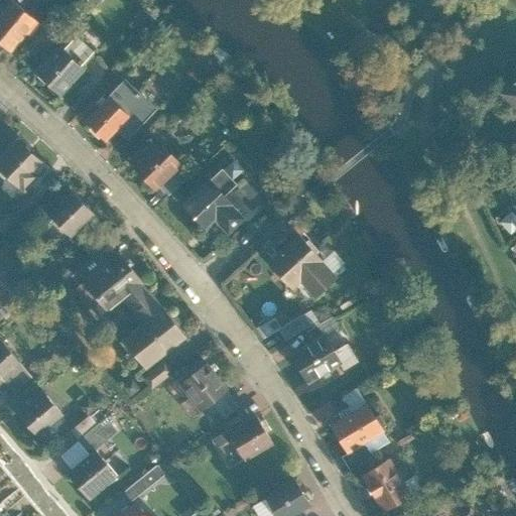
[(15,0),(10,0),(0,13),(0,38),(21,55),(36,37),(32,35),(42,21),(15,0)]
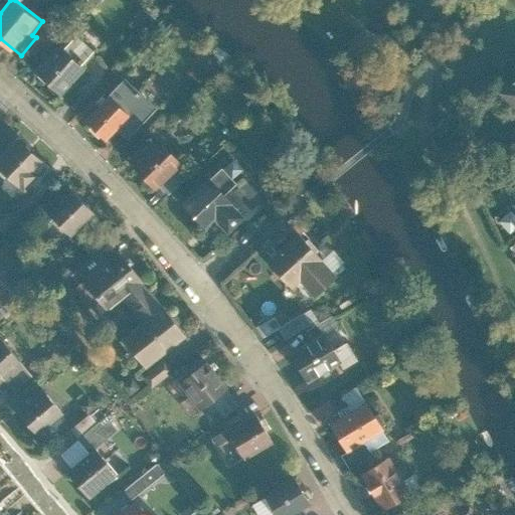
[(36,70),(60,94),(86,66),(81,62),(95,49),(77,34),(65,47),(61,43),(36,70)]
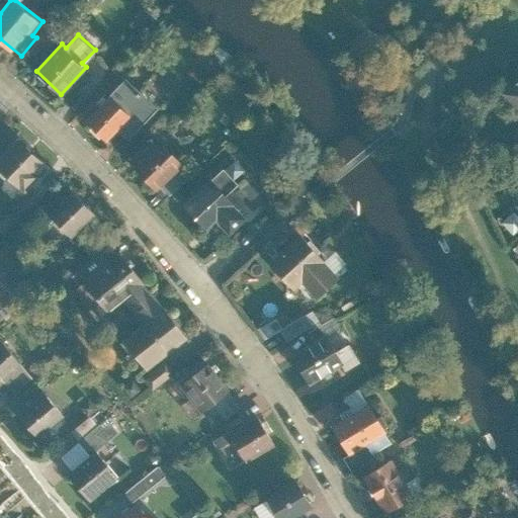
[(517,74),(503,90),(517,105),(517,74)]
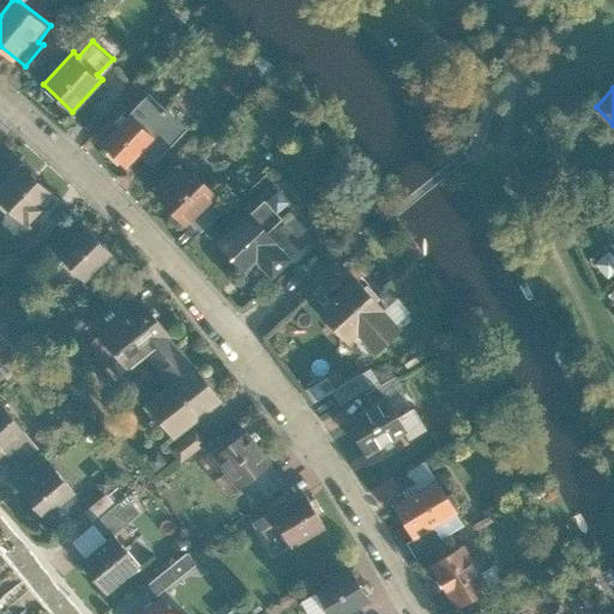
[(151,92),(104,144),(130,167),(142,154),(154,166),(190,127),(151,92)]
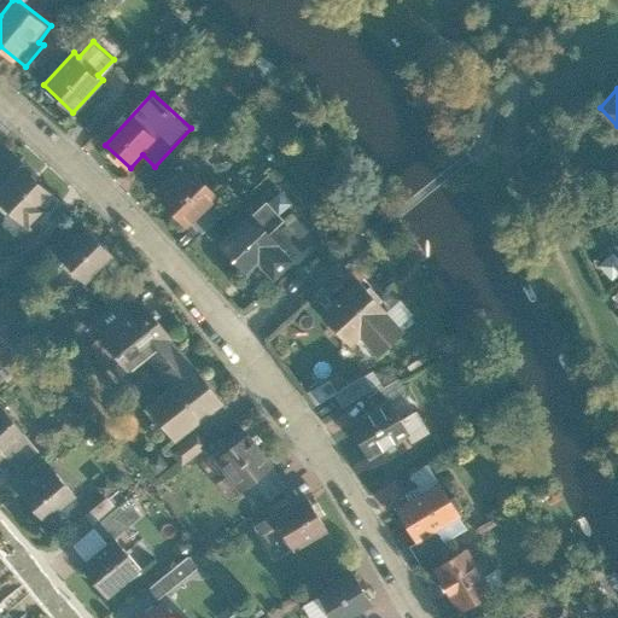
[(24,169),(0,194),(0,200),(31,227),(48,209),(42,204),(51,194),(24,169)]
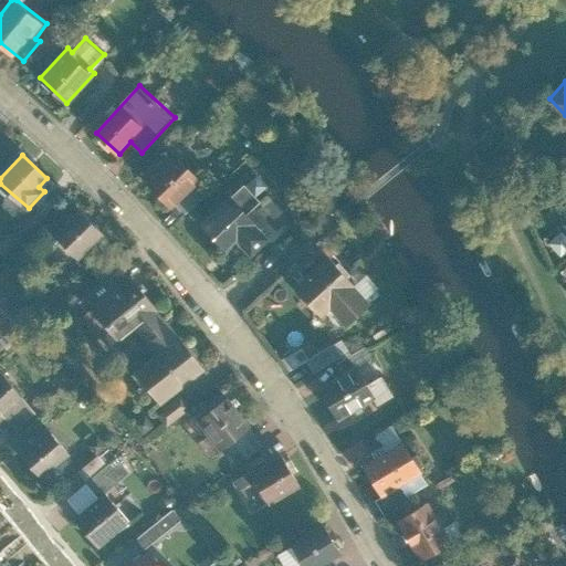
[(176,155),(148,182),(171,206),(199,178),(176,155)]
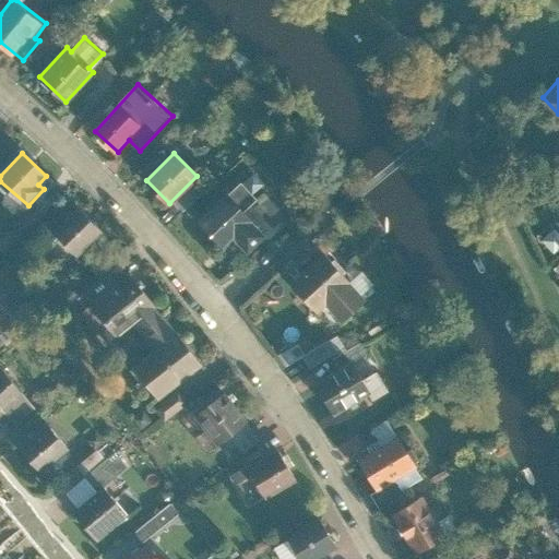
[(242,181),(199,222),(224,248),(235,237),(249,252),(266,236),(242,212),(260,198),(242,181)]
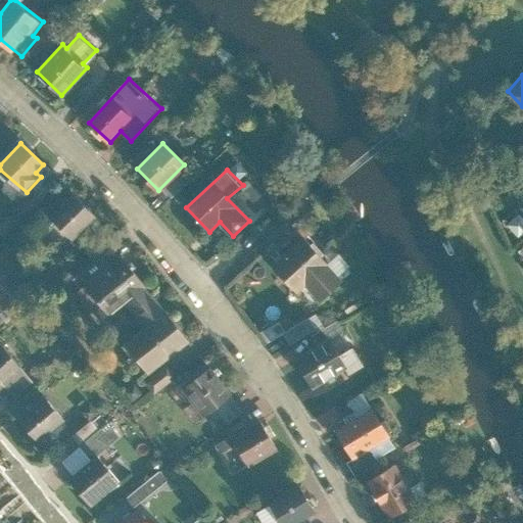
[(27,224),(45,203),(32,191),(13,210),(27,224)]
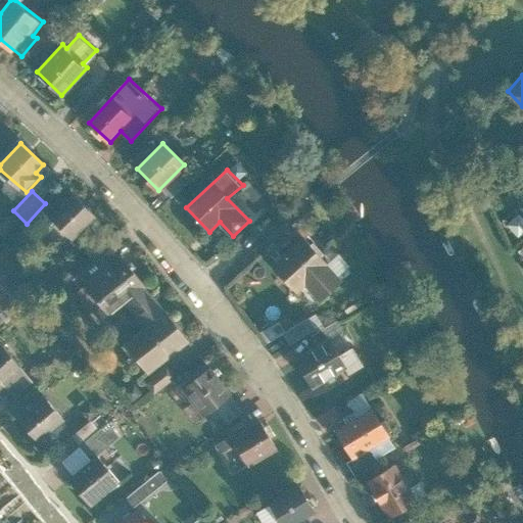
[(96,217),(73,194),(49,218),(73,240),(88,226),(96,217)]
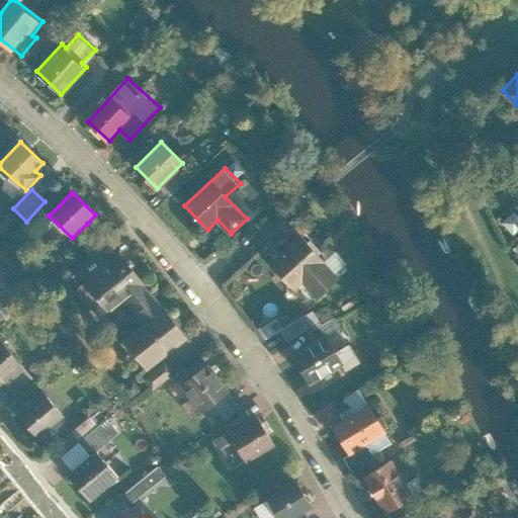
[(96,233),(87,224),(72,238),(71,240),(80,248),(96,233)]
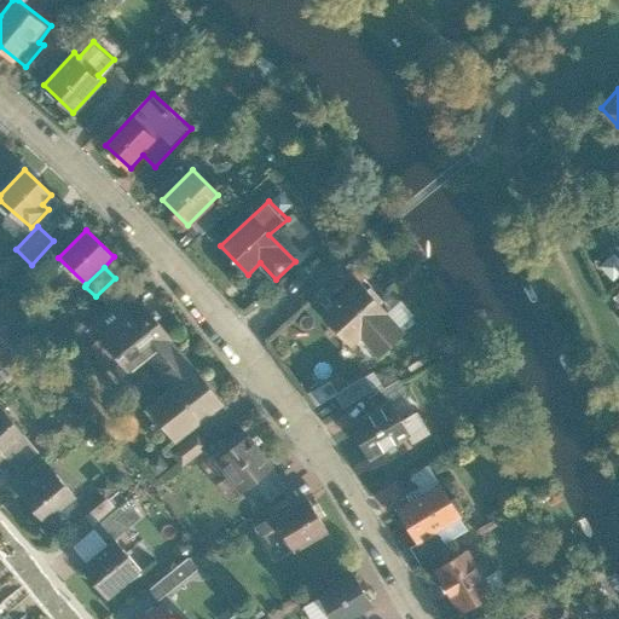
[(363,282),(324,317),(350,346),(363,336),(381,357),(410,331),(363,282)]
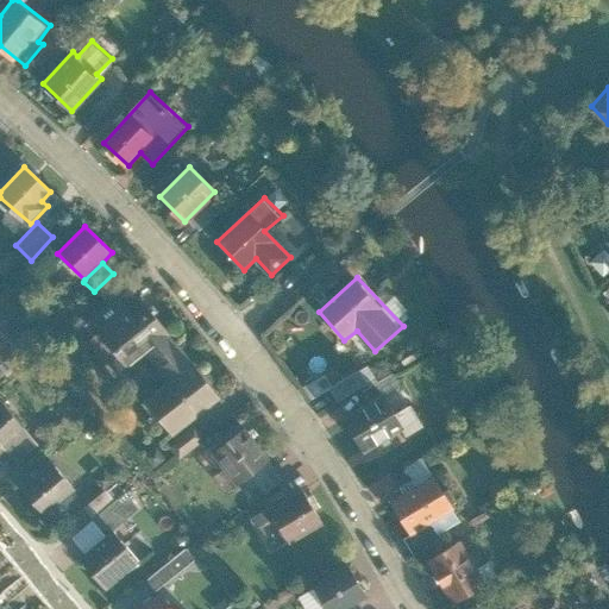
[(150,353),(158,364),(179,349),(139,301),(130,309),(120,297),(88,325),(96,337),(90,340),(111,364),(120,358),(129,369),(150,353)]
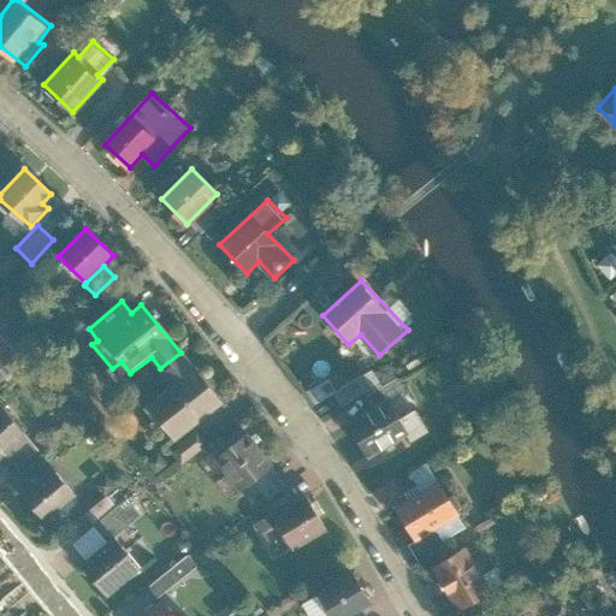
[(150,403),(177,439),(223,404),(181,353),(160,368),(175,385),(150,403)]
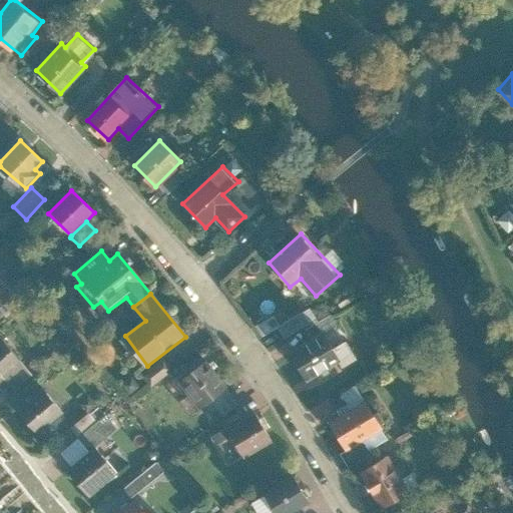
[(311,323),(304,313),(279,327),(285,338),(311,323)]
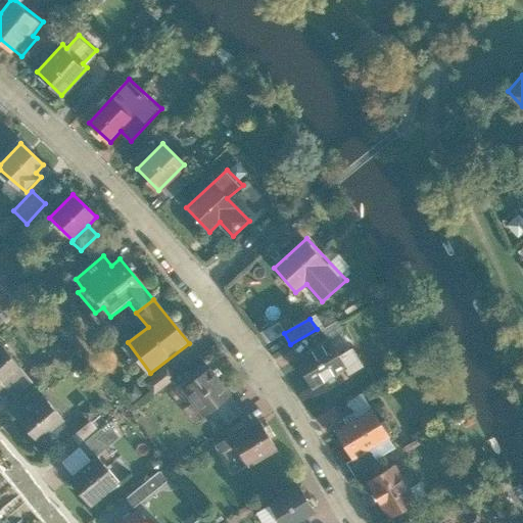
[(314,335),(320,345),(331,339),(344,331),(338,321),(314,335)]
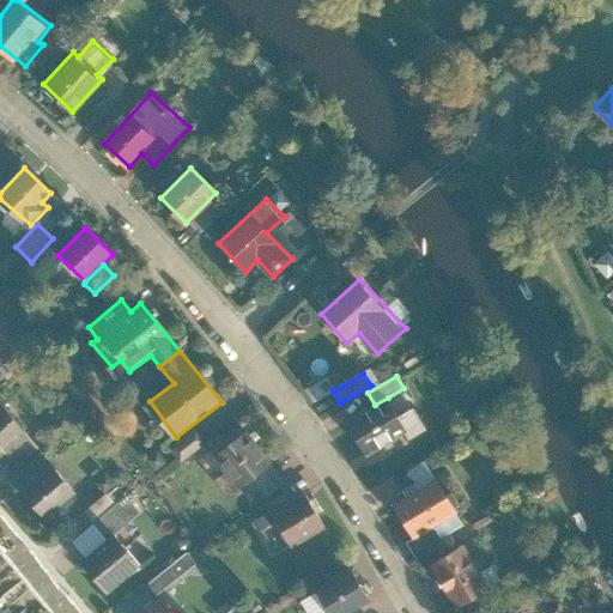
[(375,405),(346,422),(366,456),(407,432),(388,398),(375,405)]
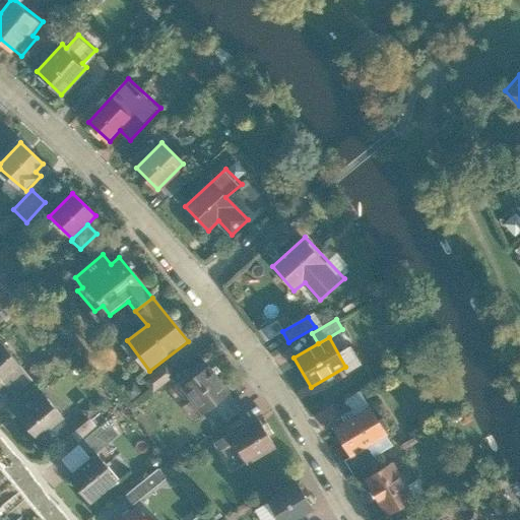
[(0,385),(4,383),(21,368),(0,343),(0,385)]
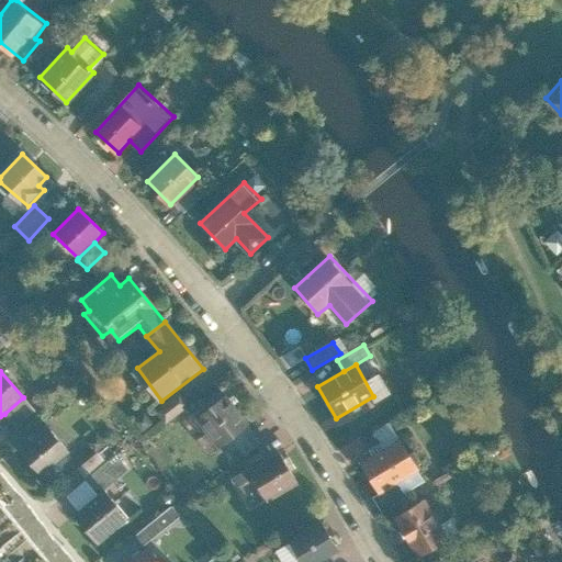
[(167,423),(190,405),(179,392),(156,409),(167,423)]
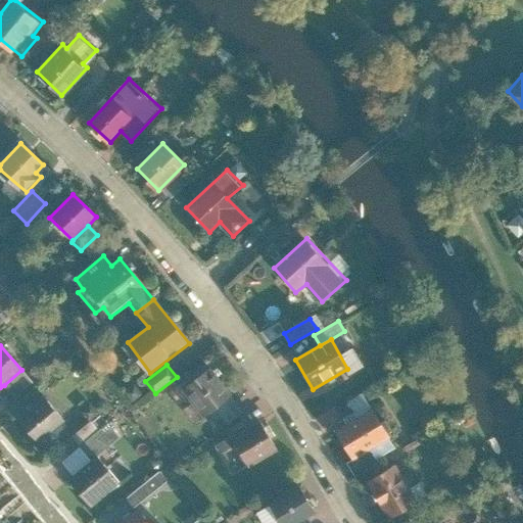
[(232,396),(210,370),(184,391),(205,418),(232,396)]
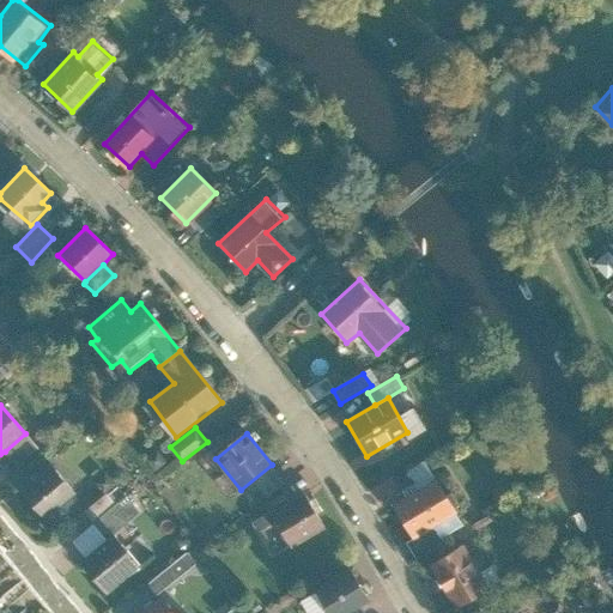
[(24,492),(46,517),(77,492),(55,467),(24,492)]
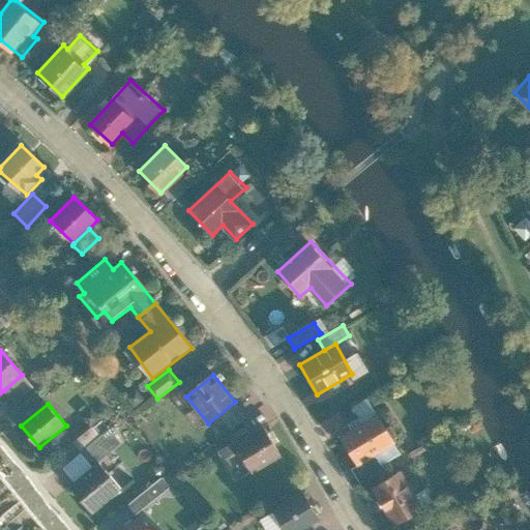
[(344,437),(360,465),(396,443),(380,415),(344,437)]
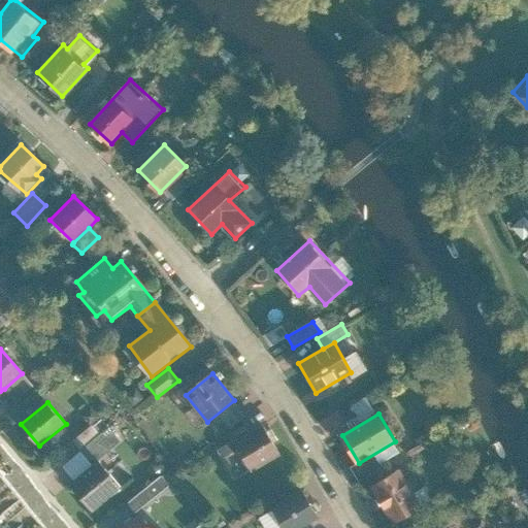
[(73,440),(80,450),(100,433),(93,425),(73,440)]
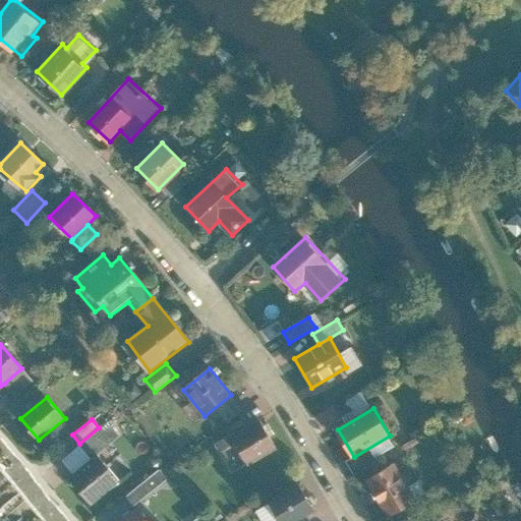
[(259,419),(232,436),(249,465),(276,449),(259,419)]
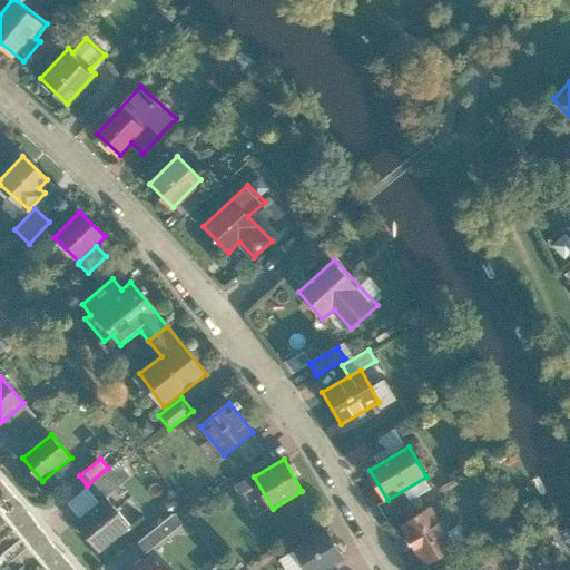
[(108,468),(87,485),(101,502),(123,484),(108,468)]
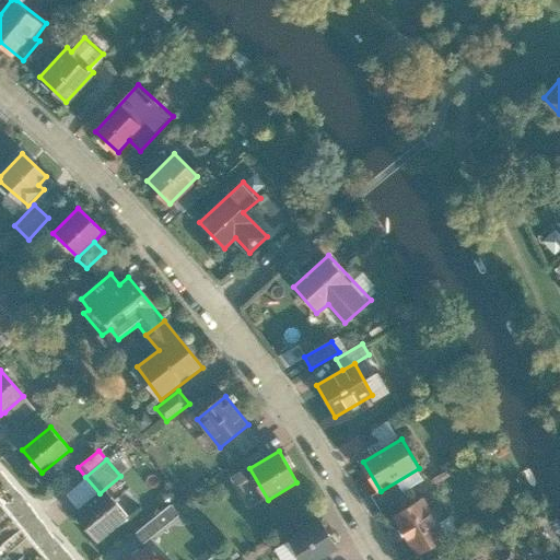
[(65,493),(80,512),(101,496),(100,493),(85,477),(65,493)]
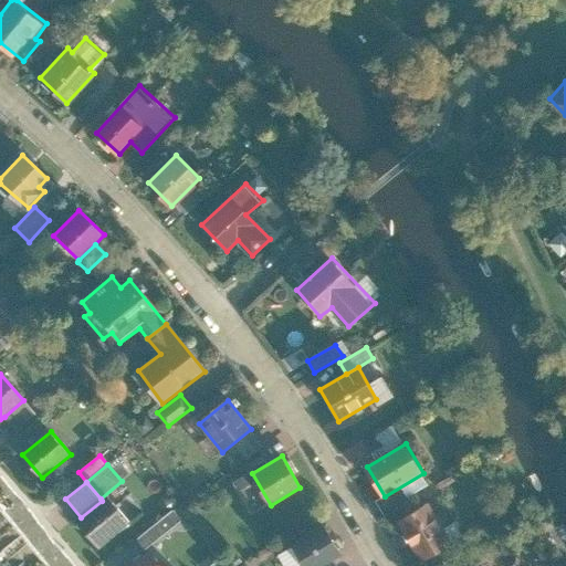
[(76,521),(100,548),(130,523),(108,495),(102,501),(81,517),(76,521)]
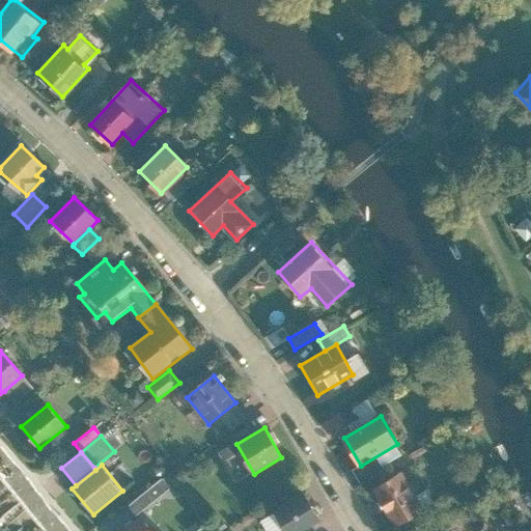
[(424,510),(401,471),(374,485),(397,526),(424,510)]
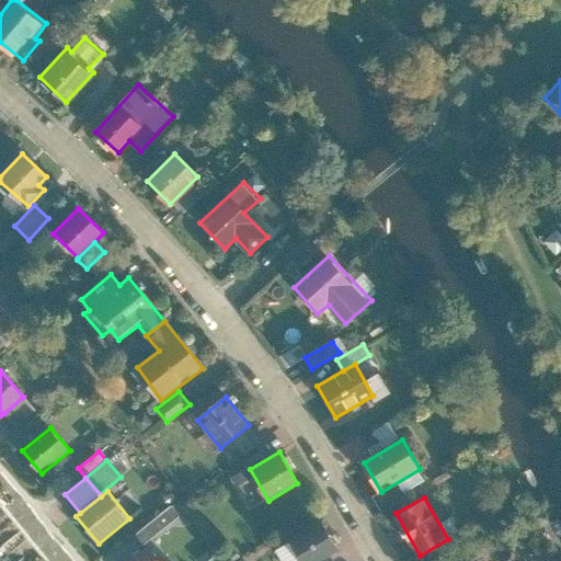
[(162,528),(155,519),(137,534),(144,542),(162,528)]
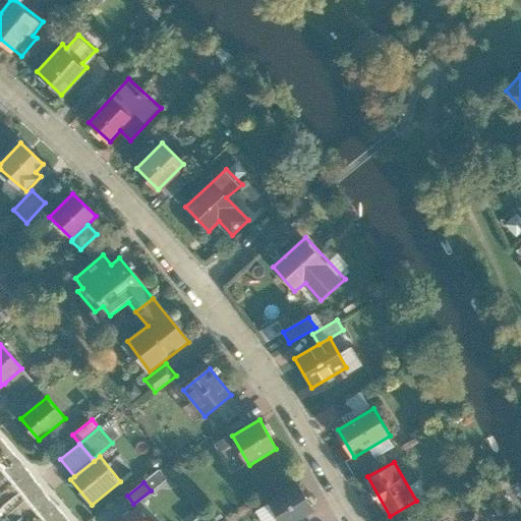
[(298,484),(270,502),(282,520),(294,520),(302,516),(313,510),(298,484)]
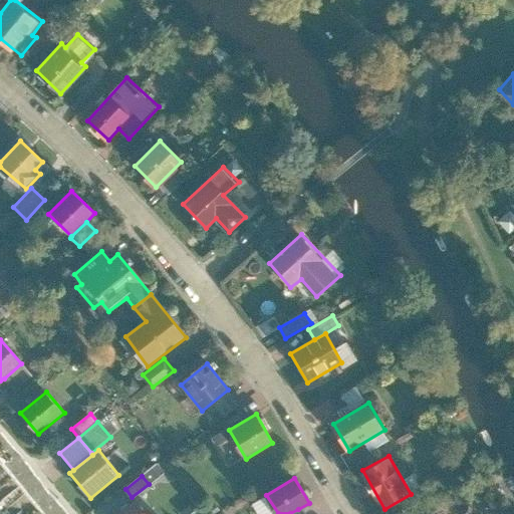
[(149,513),(138,500),(119,513),(149,513)]
